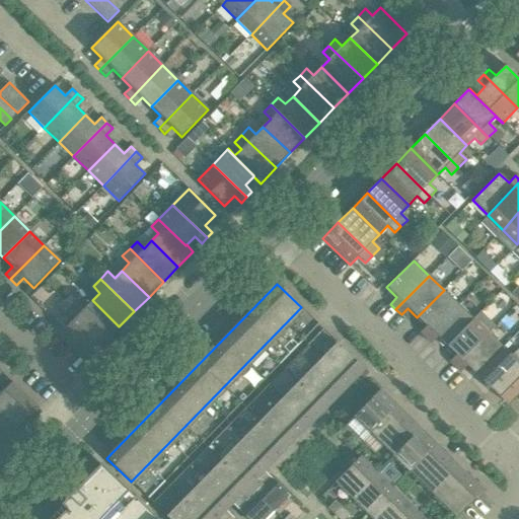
[(425,339),(458,304),(444,290),(417,317),(426,325),(420,332),(425,339)]
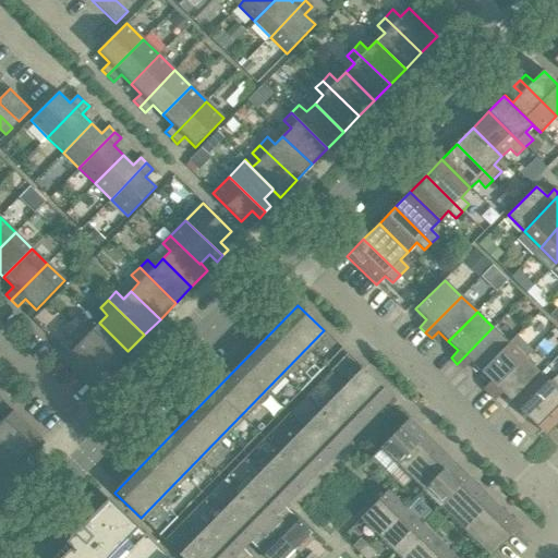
[(128,351),(99,323),(91,331),(83,324),(76,331),(113,367),(128,351)]
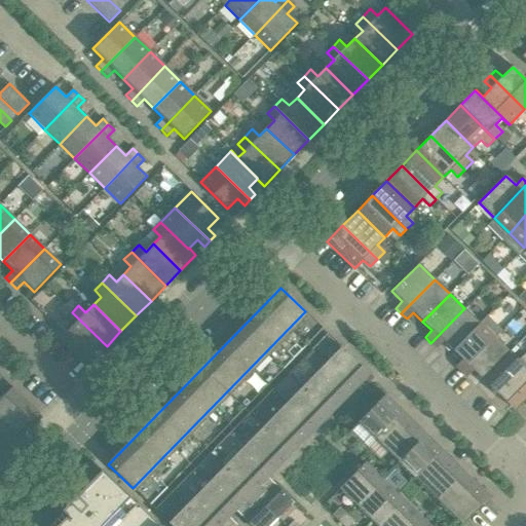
[(452,350),(487,315),(486,315),(479,323),(464,308),(430,343),(437,348),(443,341),(452,350)]
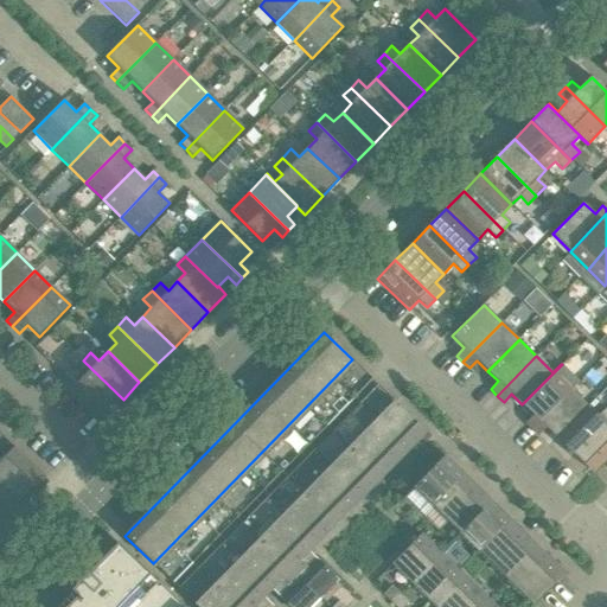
[(123,400),(83,360),(76,368),(84,376),(74,387),(104,417),(123,400)]
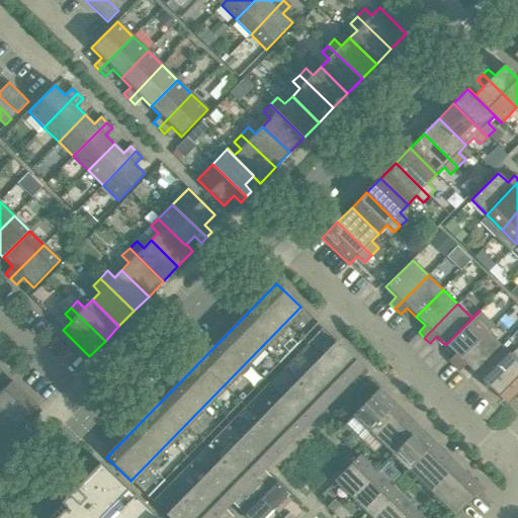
[(453,366),(487,333),(494,325),(480,311),(445,345),(454,354),(448,361),(453,366)]
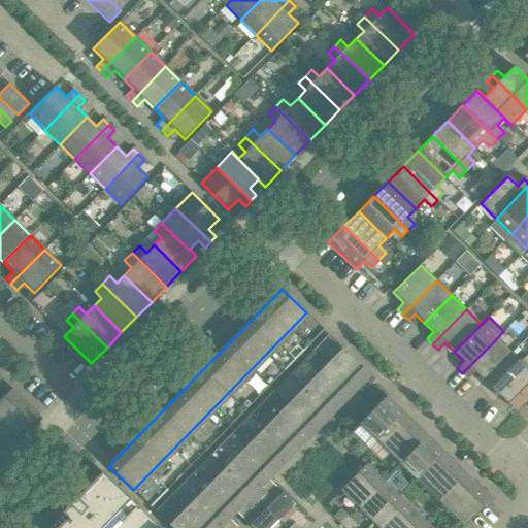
[(485,382),(512,354),(496,339),(462,373),(468,380),(475,372),(485,382)]
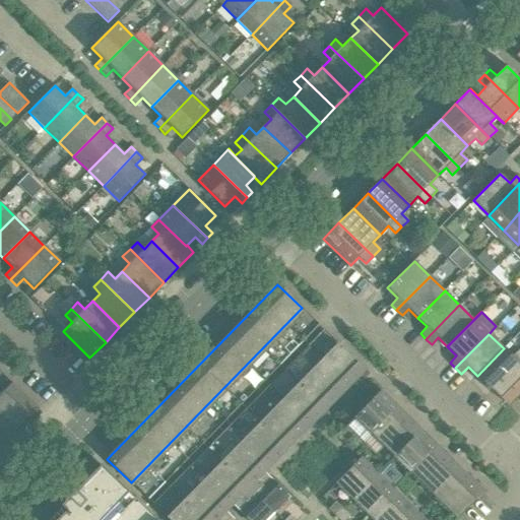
[(264,472),(365,370),(364,369),(340,346),(170,519),(261,519),(286,494),(264,472)]
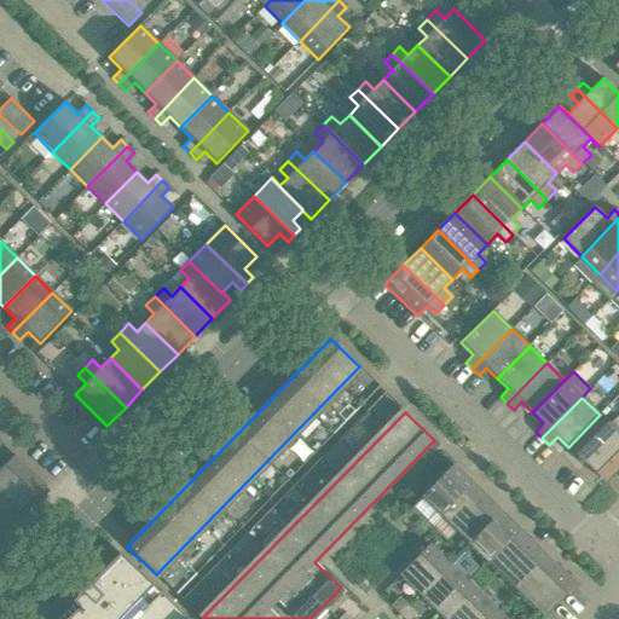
[(585,464),(618,429),(618,417),(618,416),(609,424),(600,415),(568,447),(585,464)]
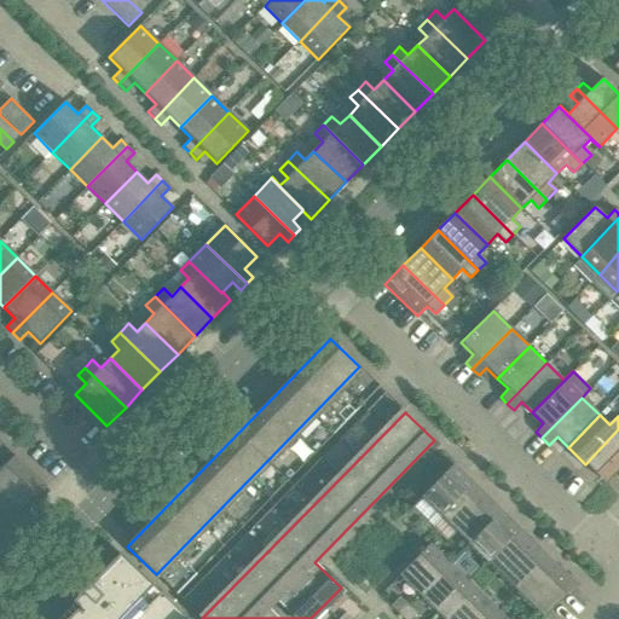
[(605,482),(618,467),(618,429),(585,464),(605,482)]
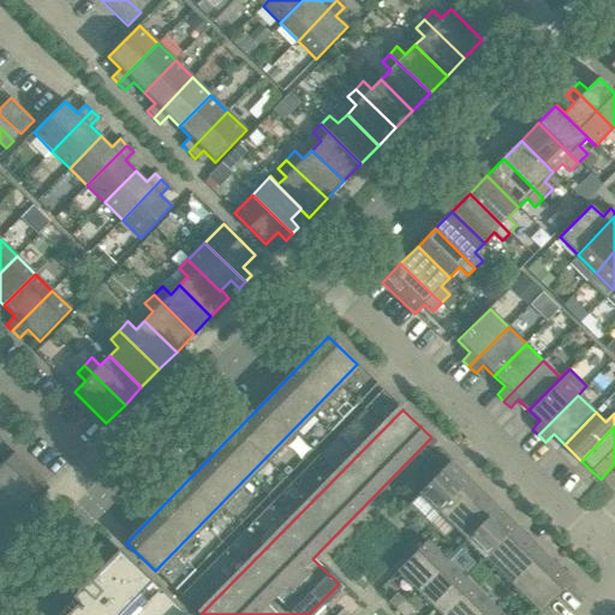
[(46,484),(15,453),(4,464),(0,460),(0,476),(28,503),(46,484)]
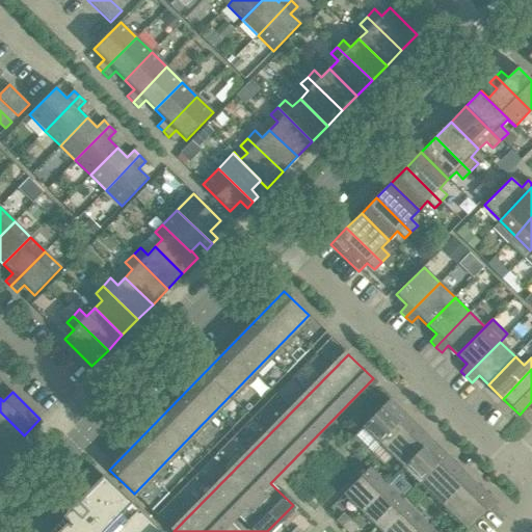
[(495,503),(390,399),(365,424),(471,528),(495,503)]
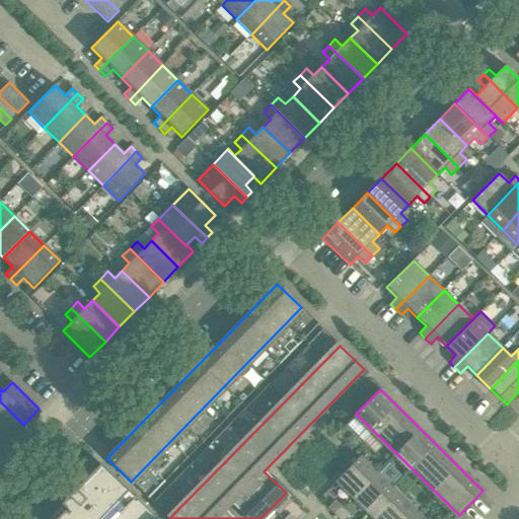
[(23,425),(0,401),(0,430),(9,439),(23,425)]
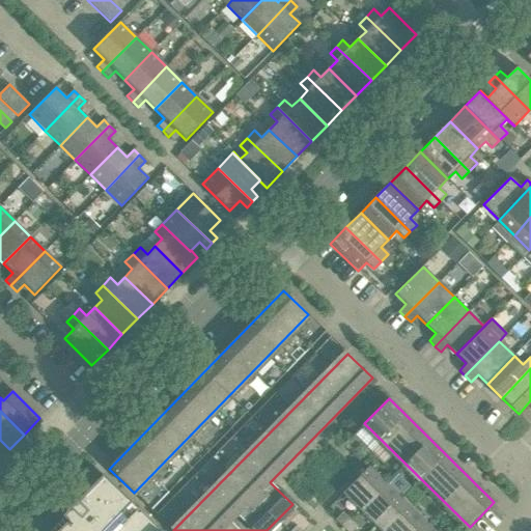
[(0,458),(9,449),(0,440),(0,458)]
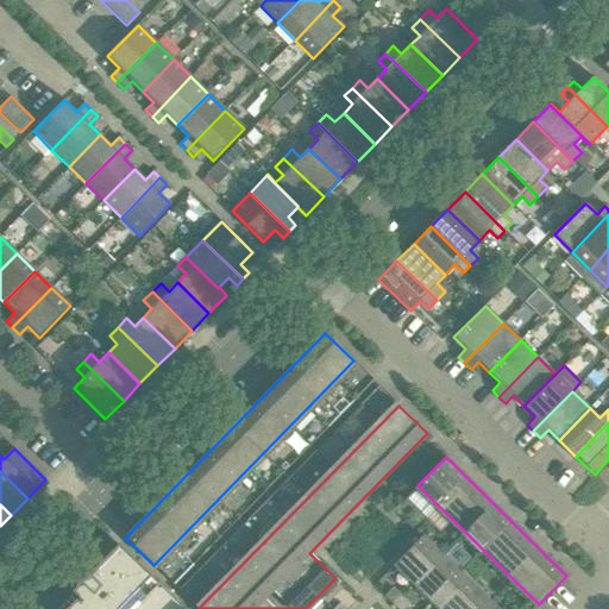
[(415,582),(441,554),(422,537),(396,563),(415,582)]
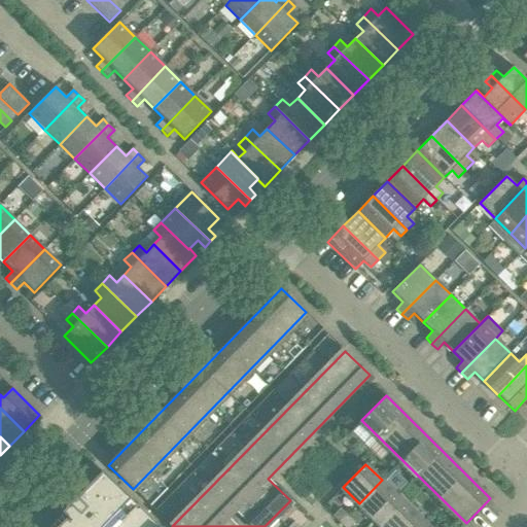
[(160,526),(131,498),(103,470),(70,504),(93,526),(160,526)]
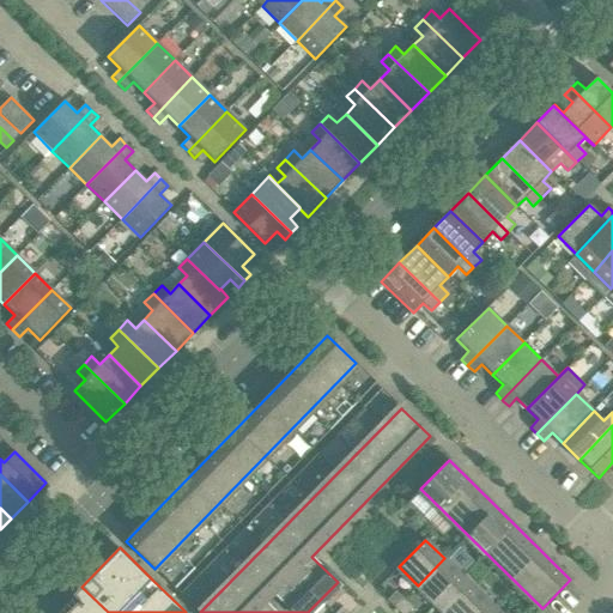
[(472,584),(444,558),(418,586),(445,612),(472,584)]
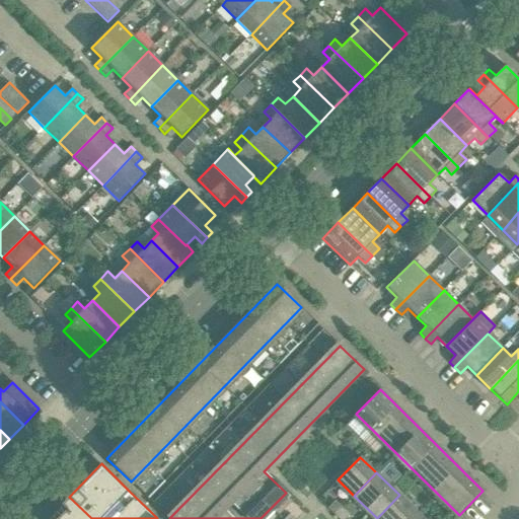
[(377,518),(406,518),(416,511),(399,495),(377,518)]
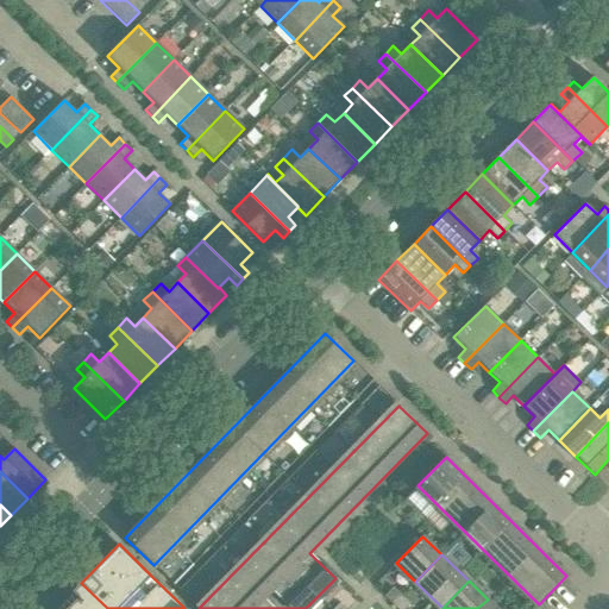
[(107,608),(81,583),(63,601),(69,607),(67,608),(107,608)]
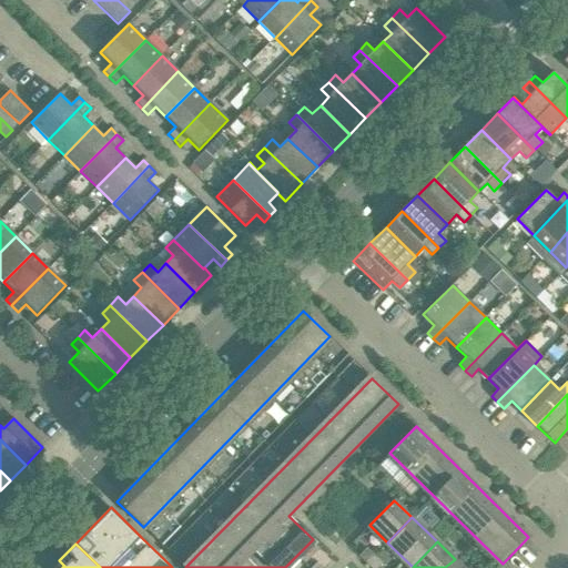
[(374,556),(366,548),(358,557),(366,564),(374,556)]
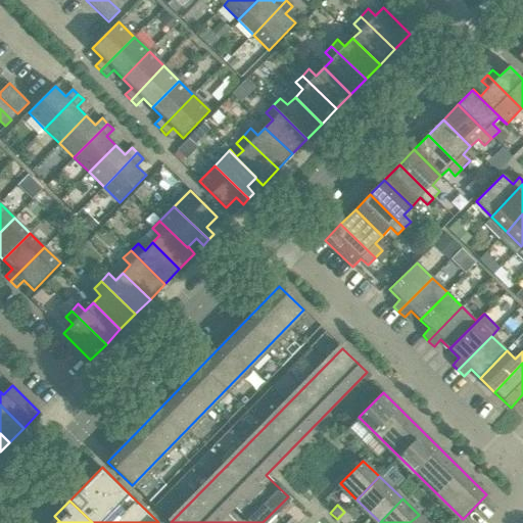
[(346,522),(351,519),(344,512),(337,519),(340,522),(346,522)]
